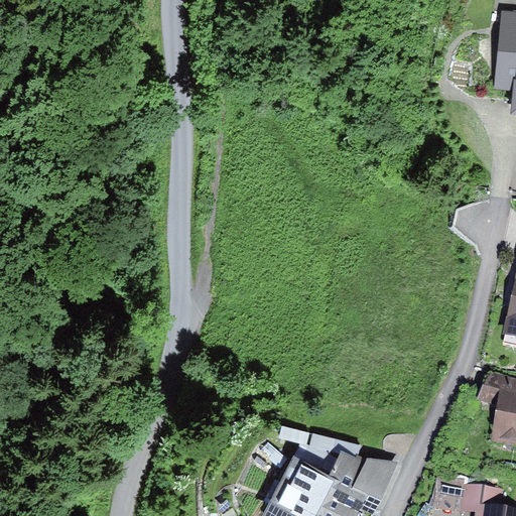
[(515,11),(503,11),(496,87),(513,88),(511,112),(515,111),(515,11)]
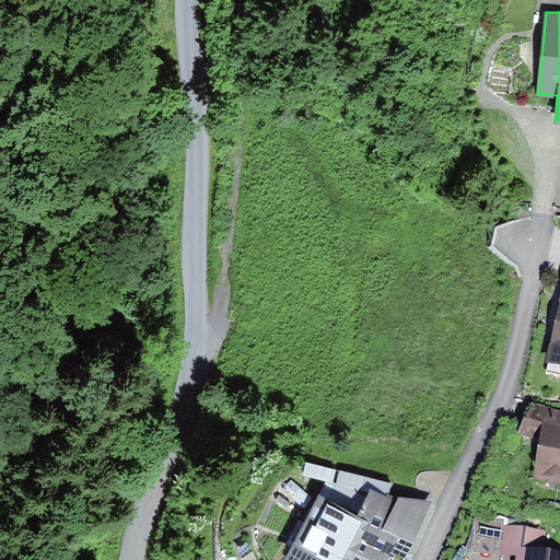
[(559,307),(547,369),(559,371),(559,307)]
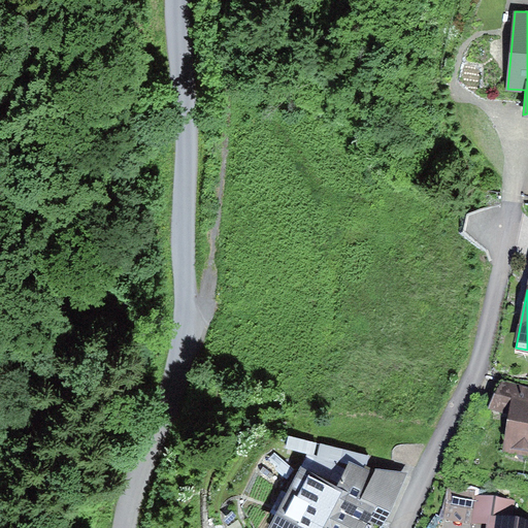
[(527,390),(502,386),(488,414),(509,417),(503,455),(527,458),(527,390)]
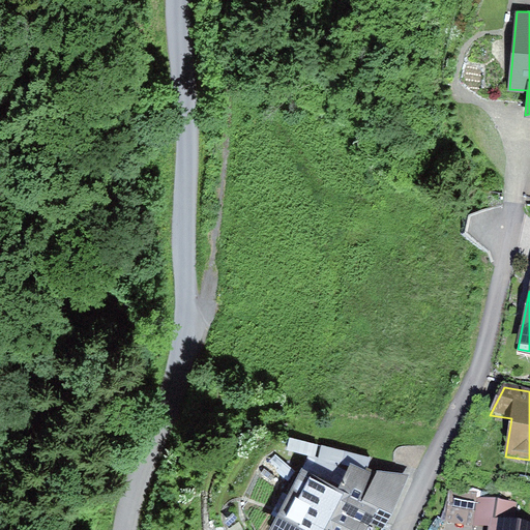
[(290,437),(287,449),(315,455),(318,444),(290,437)]
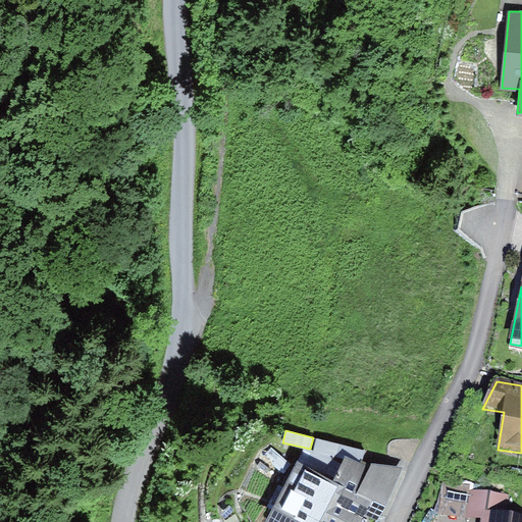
[(316,438),(314,449),(363,461),(365,451),(316,438)]
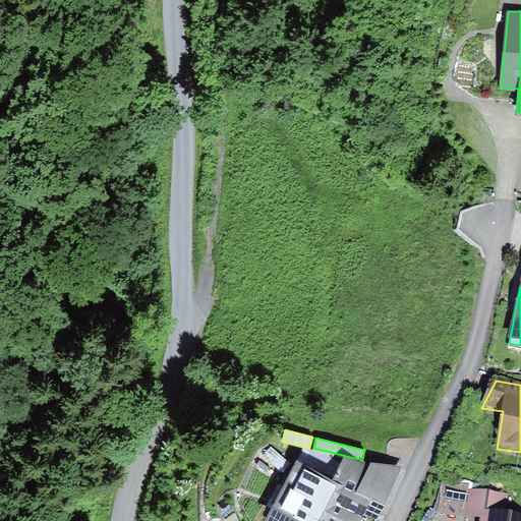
[(331,475),(297,458),(265,520),(266,520),(359,520),(373,496),(385,502),(404,466),(370,461),(368,465),(343,453),(331,475)]
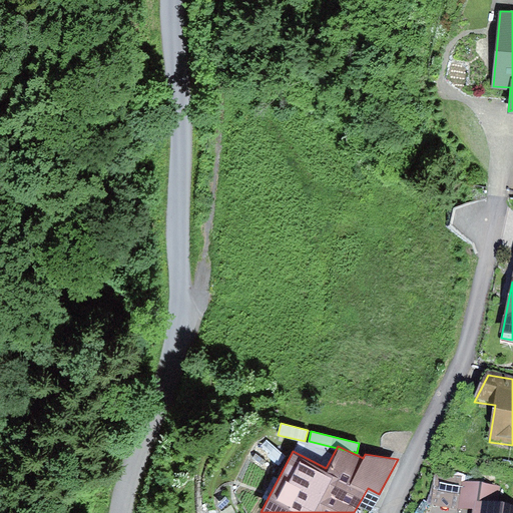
[(512,464),(503,462),(500,473),(512,476),(512,464)]
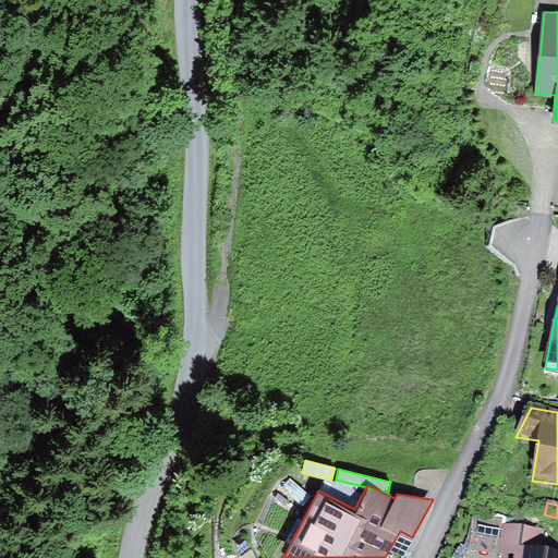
[(543,530),(501,524),(498,556),(516,557),(514,557),(557,557),(557,556),(540,554),(543,530)]
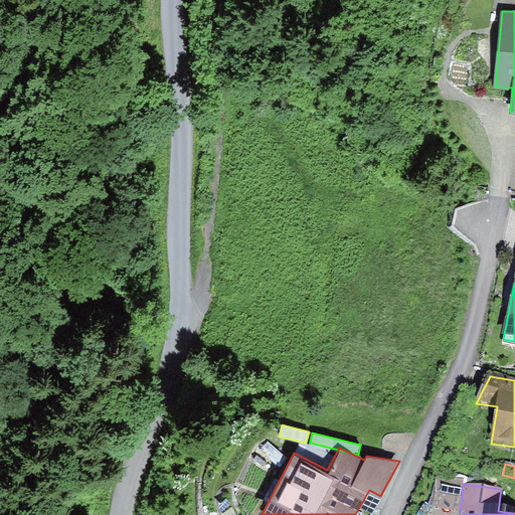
All buildings are outlined.
